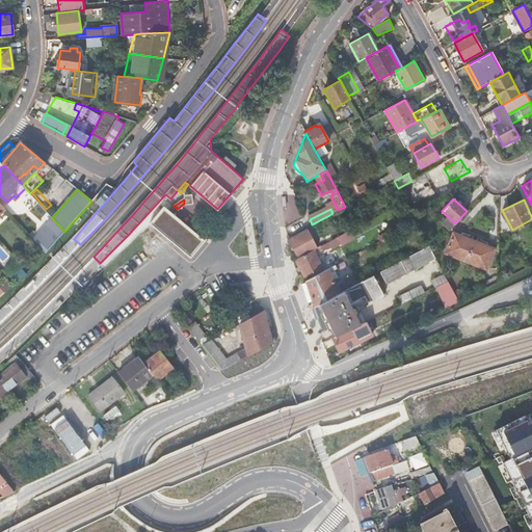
[(334,222),(329,215),(323,218),(327,225),(334,222)]
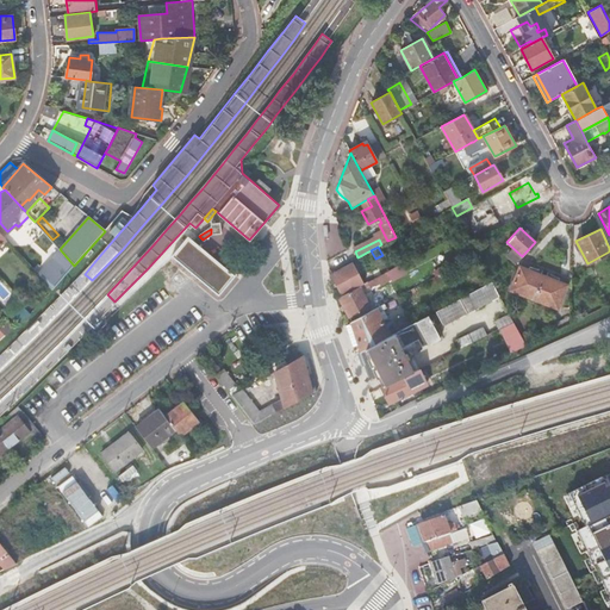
[(342,296),(360,287),(363,285),(353,263),(331,275),(342,296)]
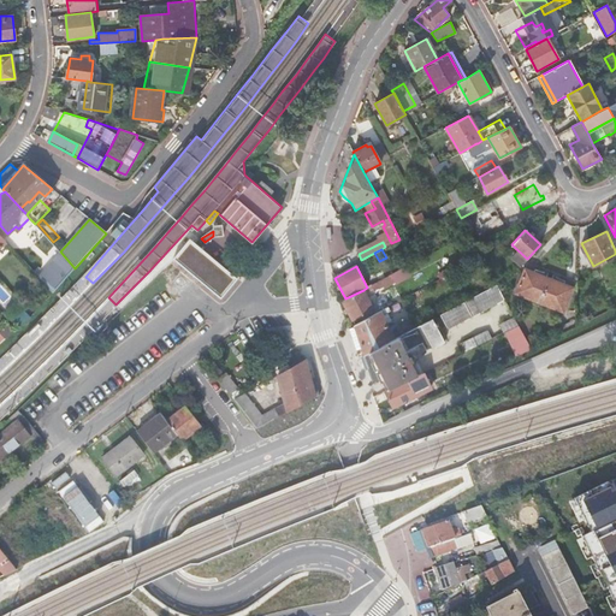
[(526,268),(516,292),(563,312),(573,289),(526,268)]
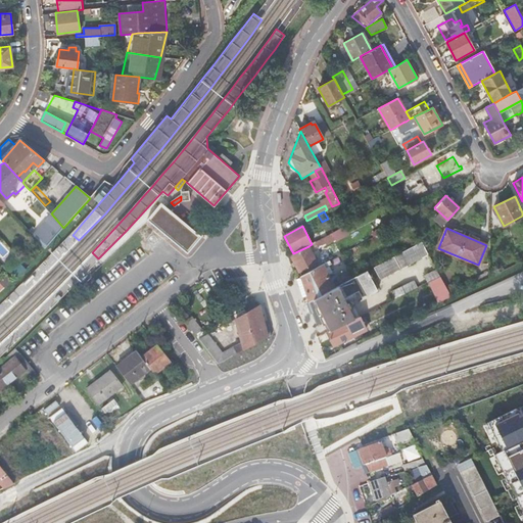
[(325,243),(323,238),(316,242),(318,247),(325,243)]
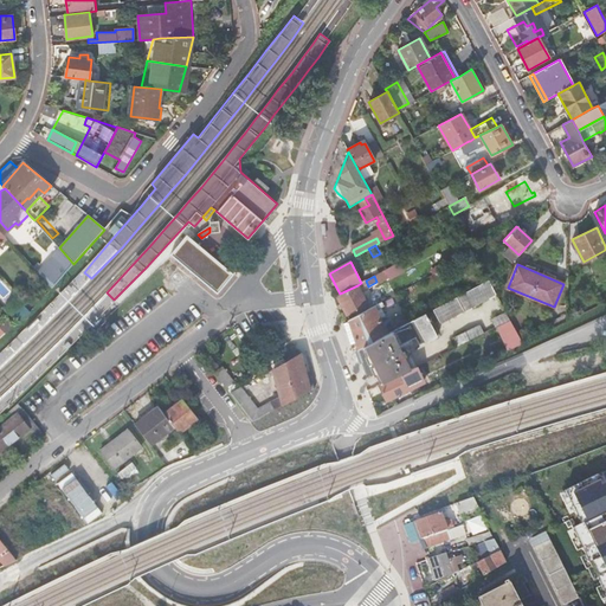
[(495,294),(488,281),(432,309),(440,323),(495,294)]
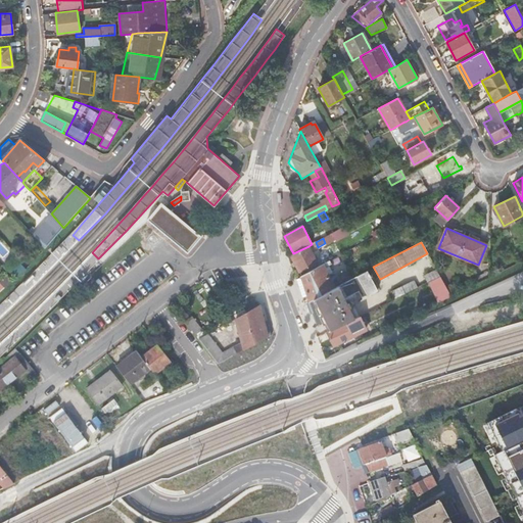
[(293,253),(290,255),(299,272),(317,263),(308,246),(293,253)]
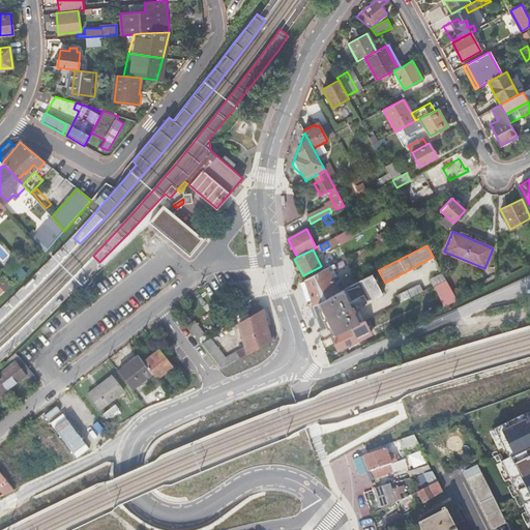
[(334,267),(333,264),(304,280),(313,305),(340,291),(328,271),(334,267)]
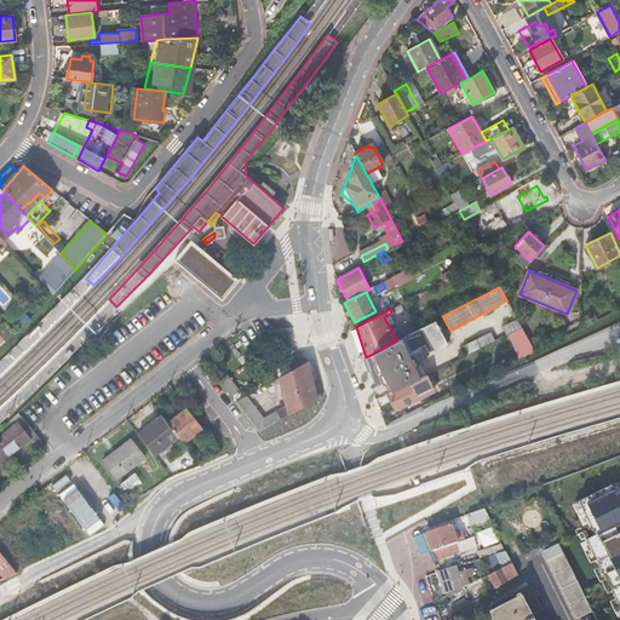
[(19,316),(26,323),(30,320),(23,311),(19,316)]
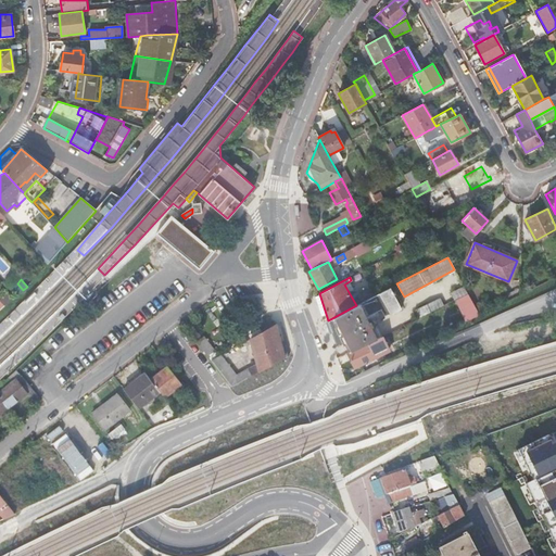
[(455,300),(467,294),(463,287),(451,292),(455,300)]
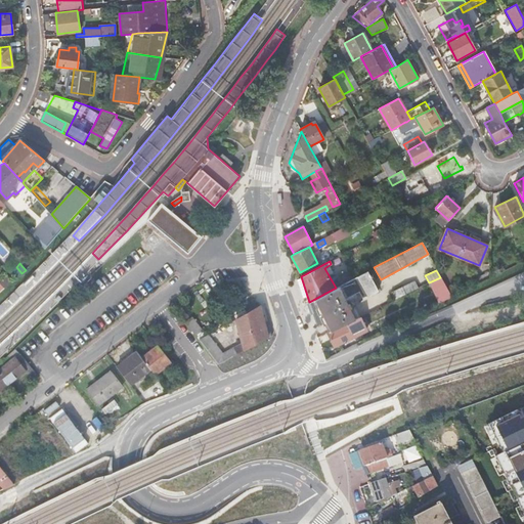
[(472,279),(475,287),(490,278),(490,270),(472,279)]
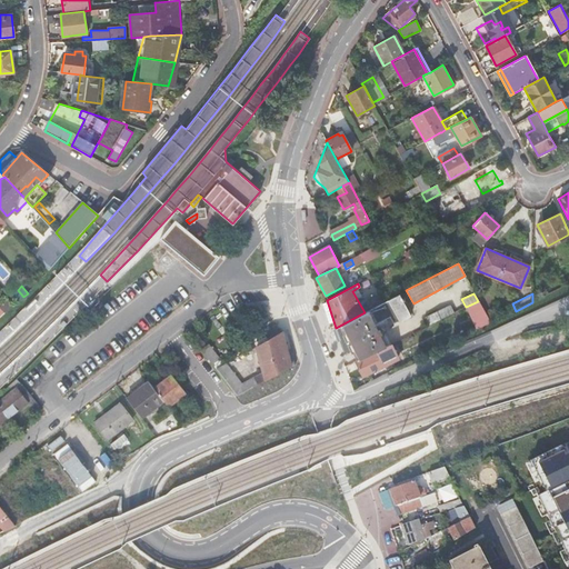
[(365,312),(336,328),(346,353),(352,350),(357,360),(385,347),(375,325),(390,317),(393,323),(397,322),(410,316),(408,311),(410,310),(408,306),(406,307),(399,295),(378,306),(365,312)]
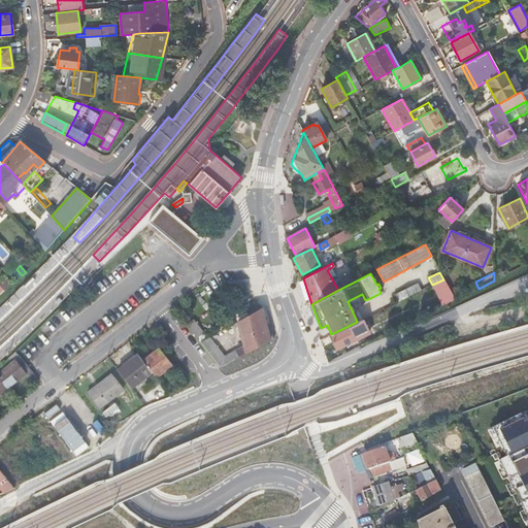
[(455,299),(444,278),(443,279),(432,285),(431,285),(442,305),(455,299)]
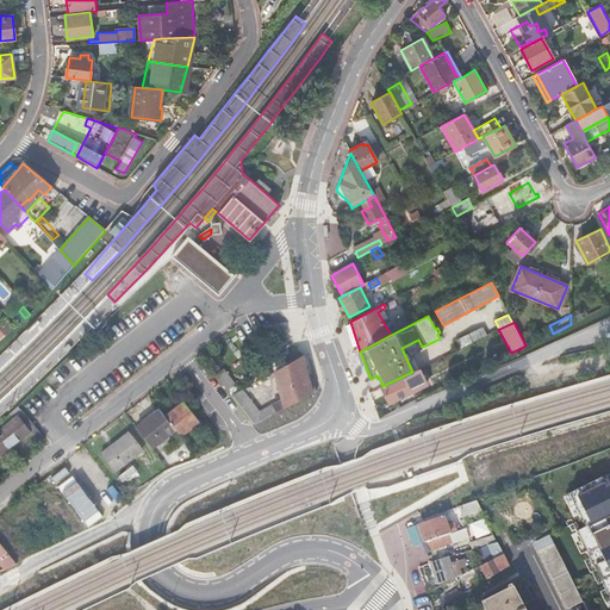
[(0,329),(0,330),(5,336),(13,329),(7,323),(0,329)]
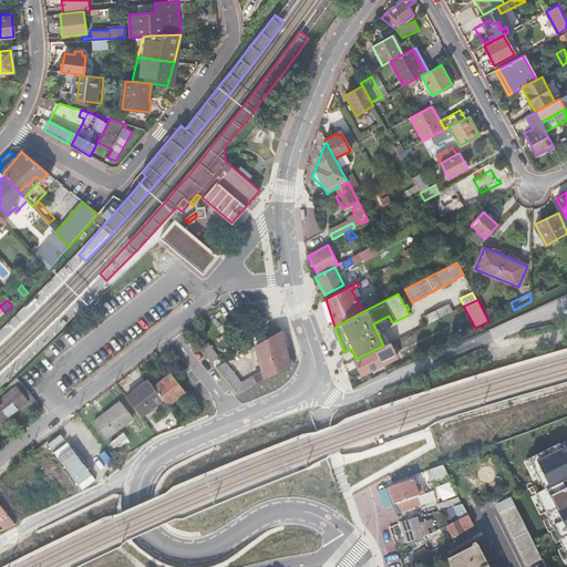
[(426,325),(451,312),(447,305),(422,317),(426,325)]
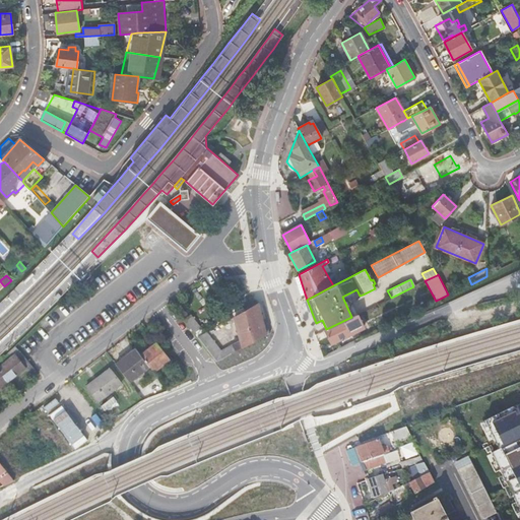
[(266,334),(258,304),(235,316),(241,340),(221,350),(208,331),(197,336),(216,362),(266,334)]
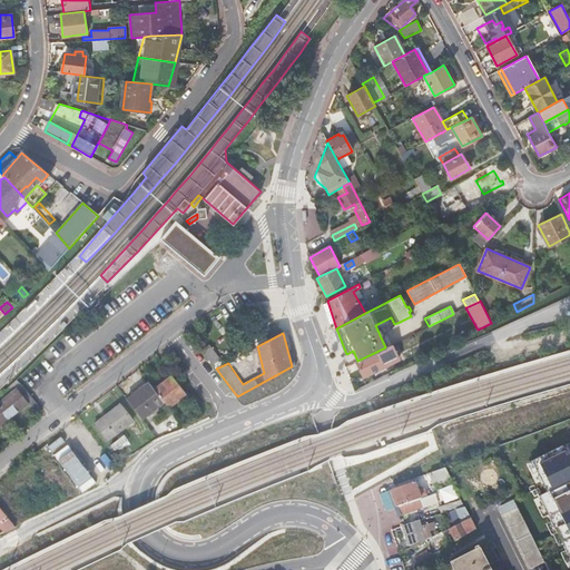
[(391,344),(385,347),(357,361),(355,362),(363,376),(399,360),(391,344)]
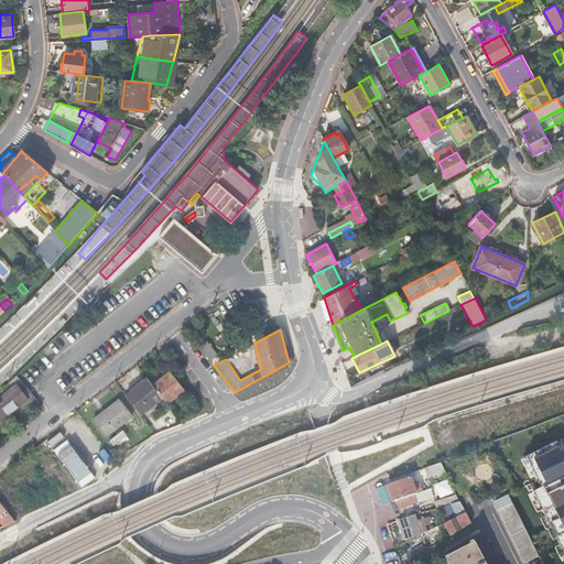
[(162,397),(166,402),(184,389),(171,371),(153,384),(162,397)]
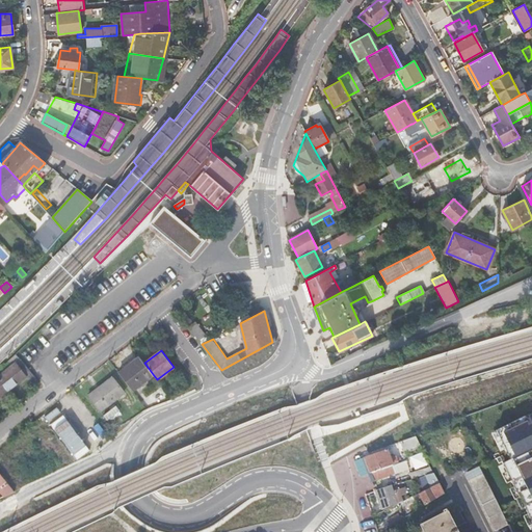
[(118,373),(132,391),(141,383),(153,374),(144,363),(139,356),(118,373)]
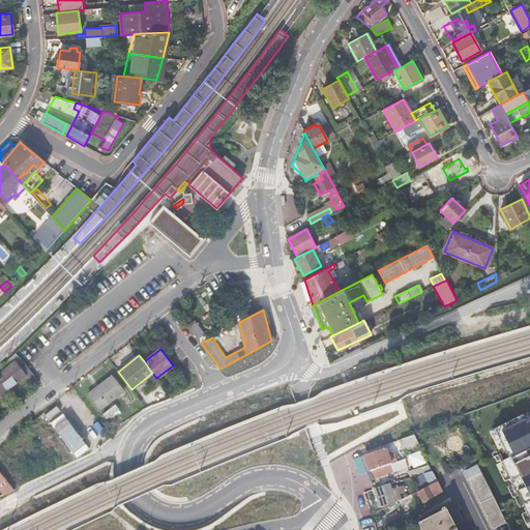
[(33,386),(39,382),(21,358),(0,374),(0,394),(10,387),(26,376),(33,386)]
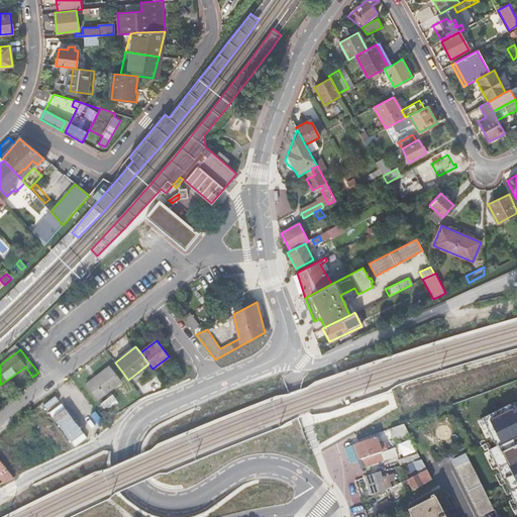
[(109,366),(86,385),(97,399),(120,380),(109,366)]
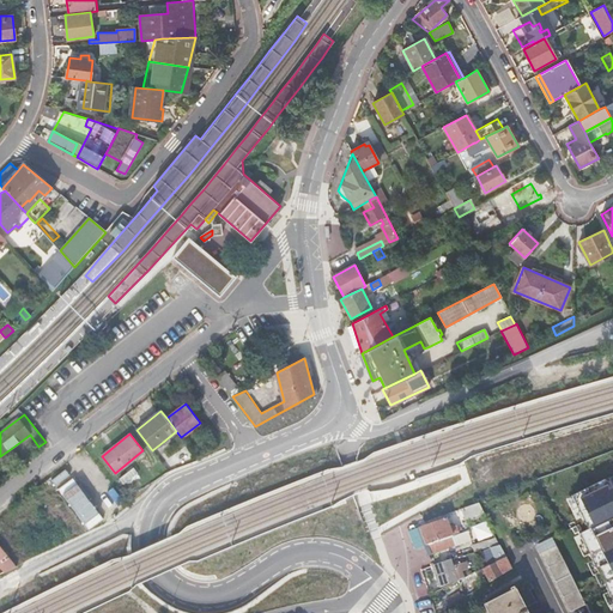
[(612,492),(610,485),(580,498),(594,528),(612,519),(612,492)]
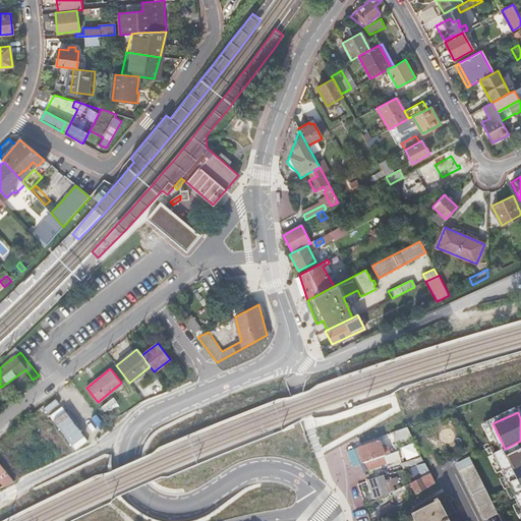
[(411,437),(406,426),(391,432),(396,442),(411,437)]
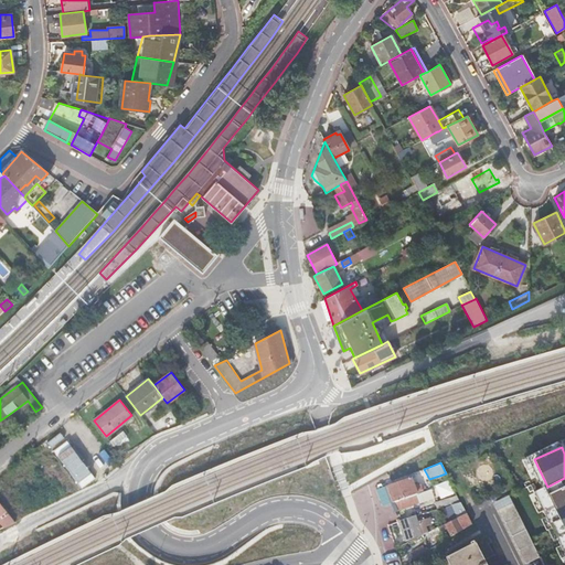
[(396,501),(417,494),(416,493),(420,492),(423,489),(420,483),(416,482),(414,483),(412,479),(415,478),(413,476),(411,477),(387,484),(394,501),(395,500),(396,501)]
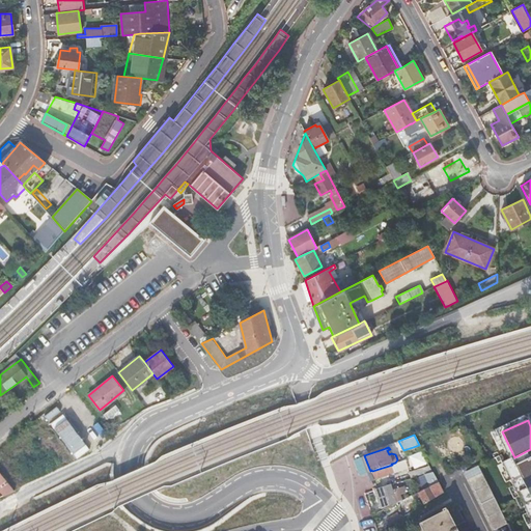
[(530,457),(515,465),(530,497),(530,457)]
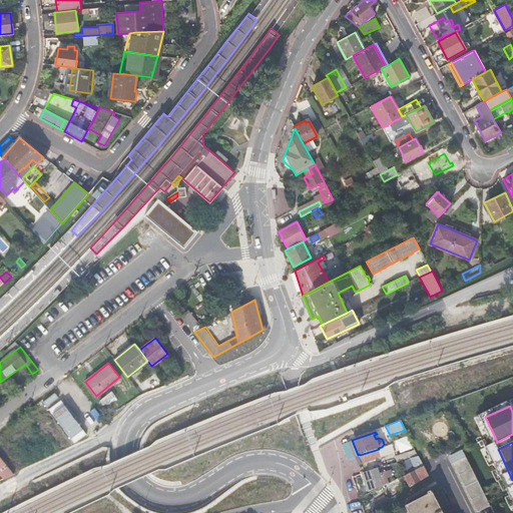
[(381,455),(379,449),(360,455),(362,462),(381,455)]
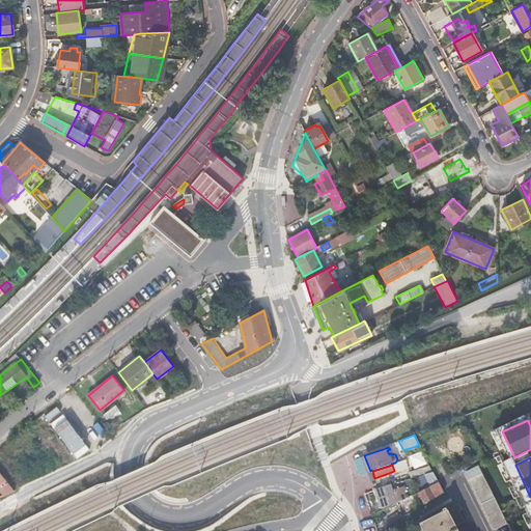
[(507,524),(478,467),(468,472),(466,473),(495,530),(497,529),(507,524)]
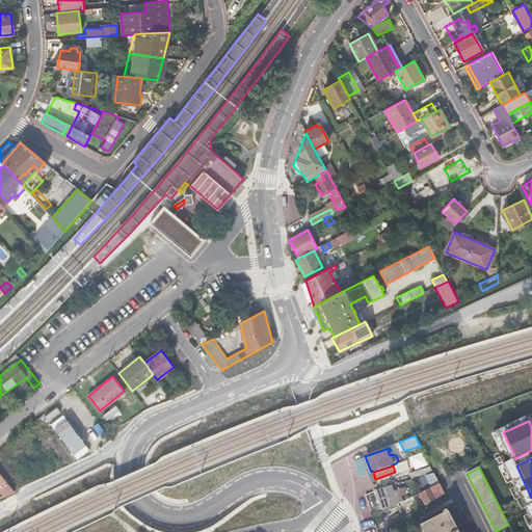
[(14,489),(0,472),(0,489),(3,495),(14,489)]
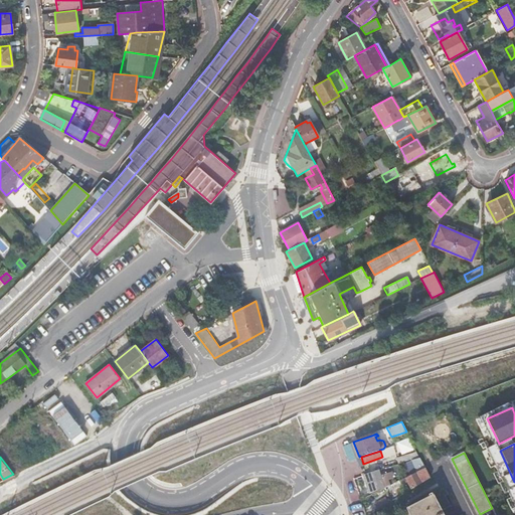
[(424,467),(419,458),(412,460),(418,470),(424,467)]
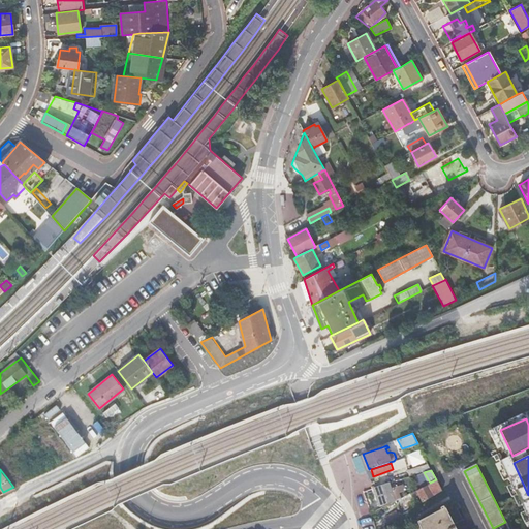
[(441,490),(436,479),(430,483),(416,490),(423,501),(432,496),(441,490)]
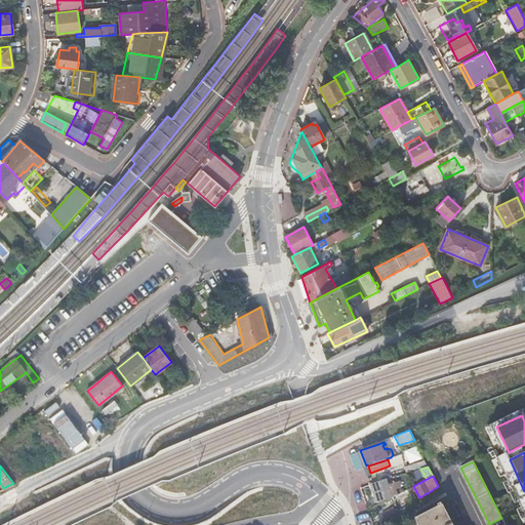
[(386,479),(371,484),(377,502),(389,498),(392,496),(386,479)]
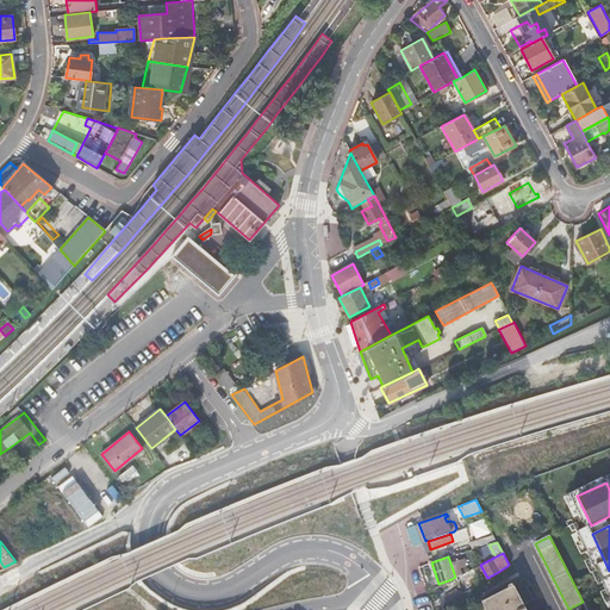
[(523,609),(514,590),(508,592),(483,605),(485,609),(523,609)]
